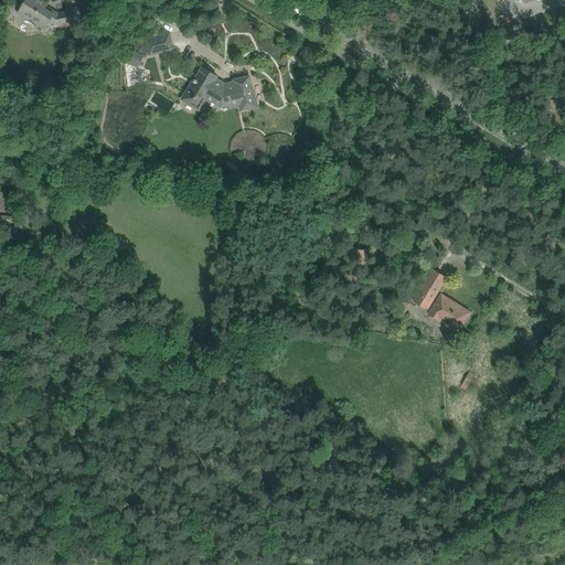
[(24,0),(23,2),(20,9),(29,14),(27,17),(45,28),(49,22),(54,25),(70,22),(70,24),(73,23),(84,20),(81,7),(66,10),(67,14),(59,17),(45,9),(48,4),(41,0),(24,0)]
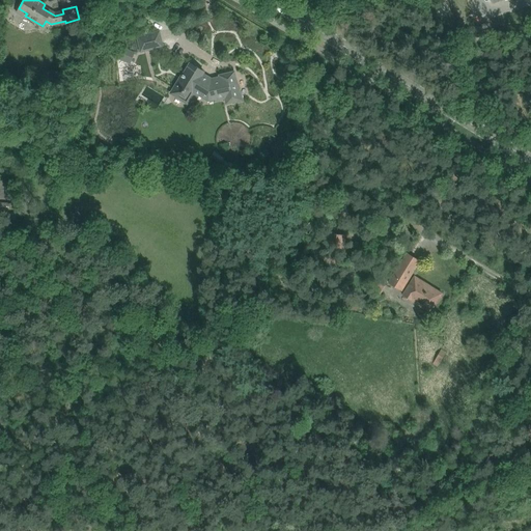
[(137,37),(141,52),(162,47),(159,32),(137,37)]
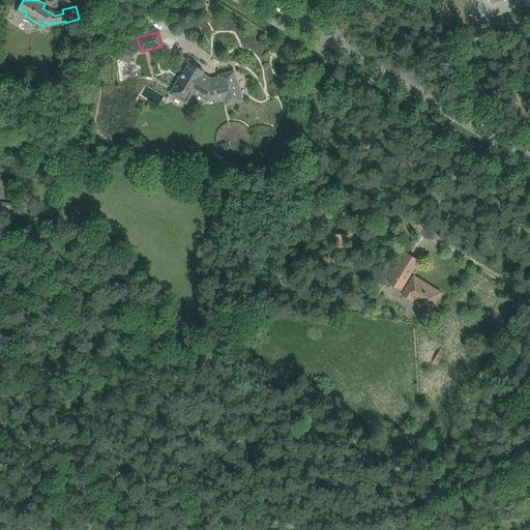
[(201,76),(203,71),(195,66),(195,65),(193,64),(192,64),(189,63),(183,74),(183,72),(173,89),(184,96),(188,90),(198,96),(199,94),(208,100),(218,97),(218,99),(225,98),(226,104),(232,101),(232,102),(241,100),(238,88),(237,88),(233,72),(219,76),(219,78),(211,80),(209,79),(208,80),(201,76)]
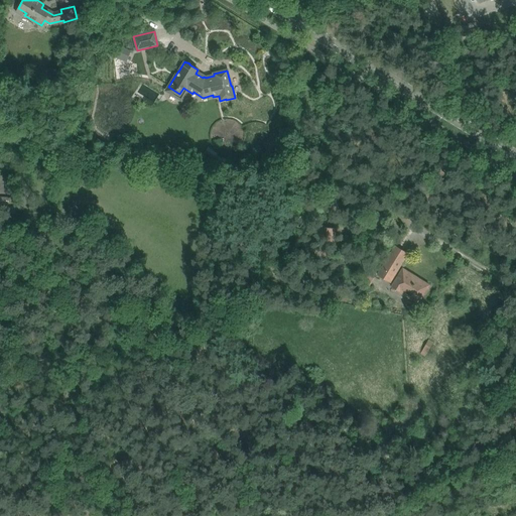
[(316,227),(316,240),(334,241),(334,227),(316,227)]
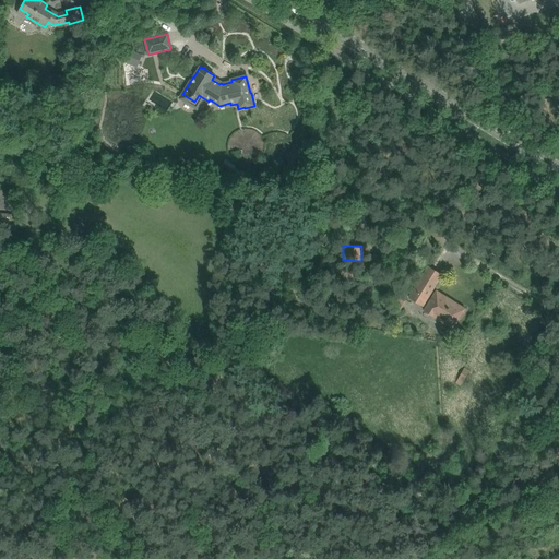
[(32,250),(36,265),(47,263),(43,248),(32,250)]
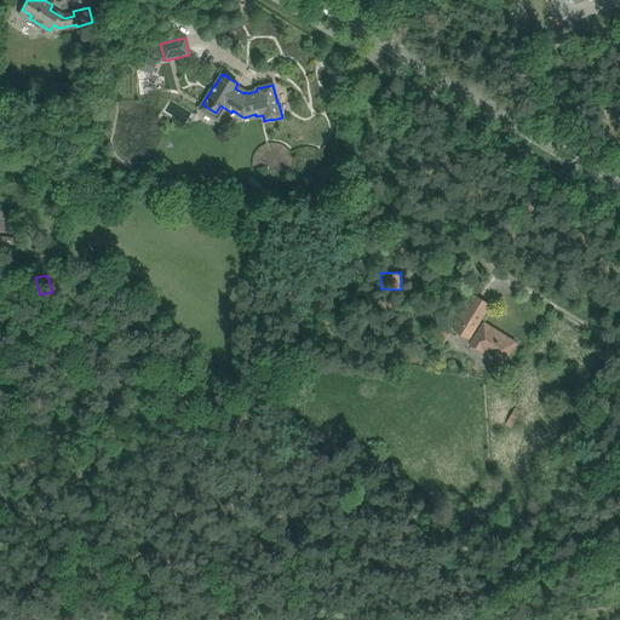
[(452,329),(469,340),(491,304),(474,294),(452,329)]
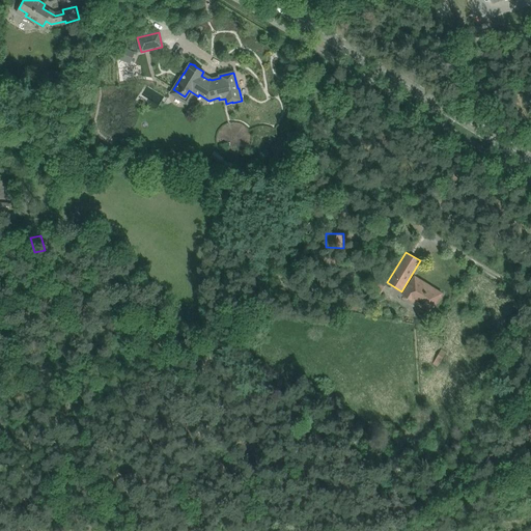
[(401,295),(429,313),(436,302),(438,303),(441,296),(440,296),(442,292),(414,275),(401,295)]
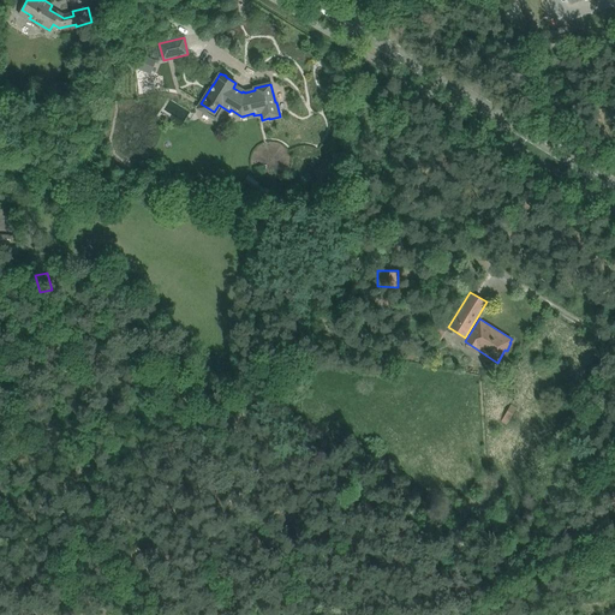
[(396,354),(419,356),(419,345),(396,344),(396,354)]
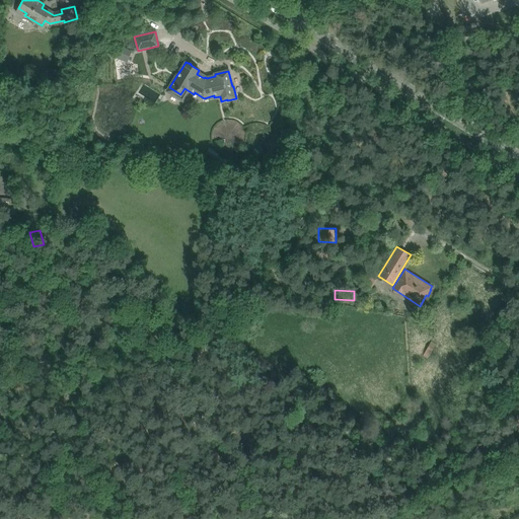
[(422,356),(427,359),(435,344),(431,341),(422,356)]
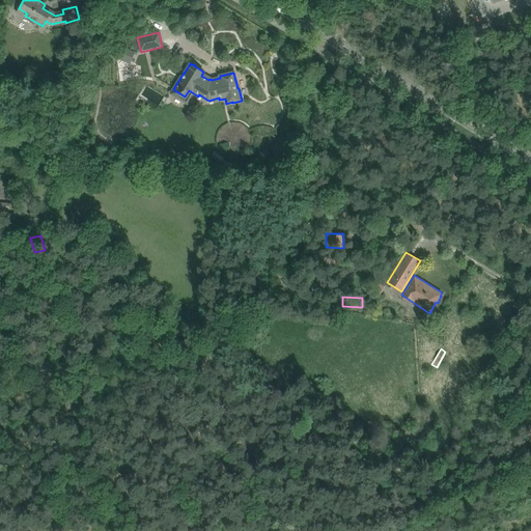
[(411,434),(403,429),(400,436),(408,440),(411,434)]
